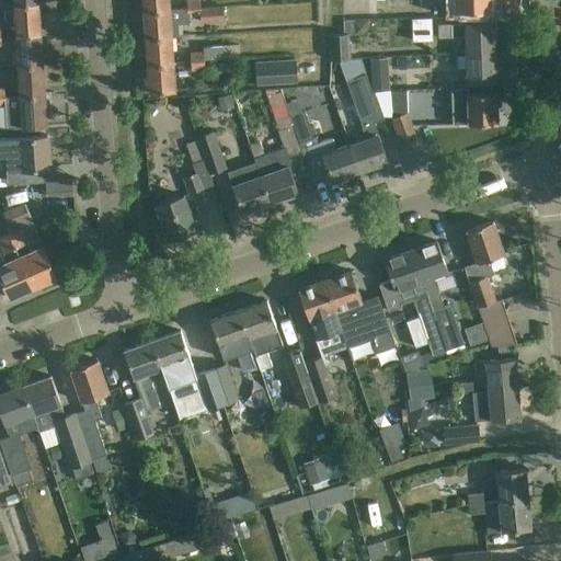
[(63,0),(32,0),(34,27),(35,27),(39,116),(68,115),(63,0)]
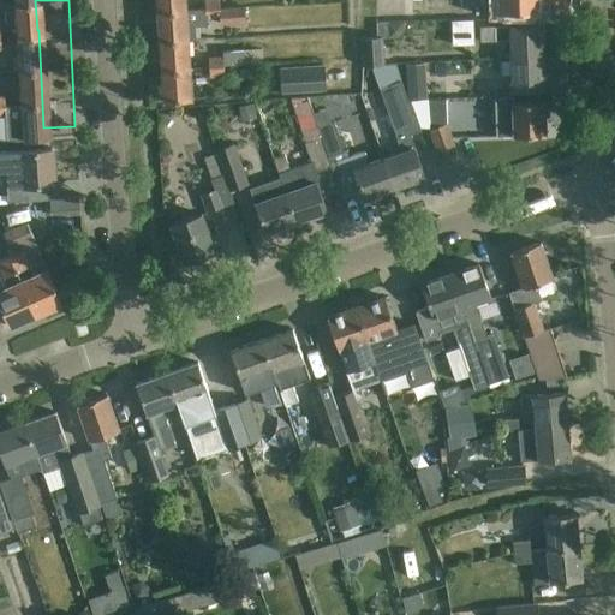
[(155,0),(156,13),(185,11),(184,0),(155,0)]
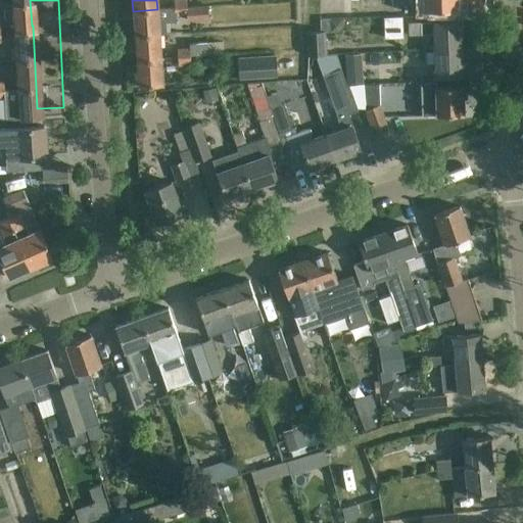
[(459,0),(422,0),(423,10),(460,9),(459,0)]
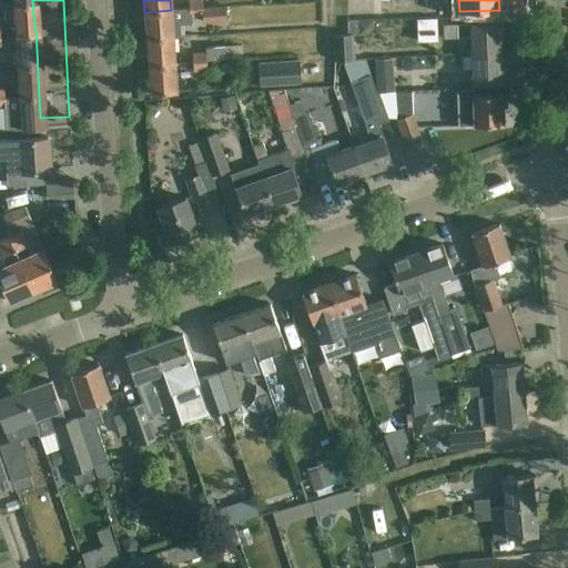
[(144,12),(146,38),(173,37),(173,38),(180,37),(179,24),(190,23),(190,17),(203,17),(203,22),(226,21),(225,7),(217,8),(217,7),(171,10),(144,12)]
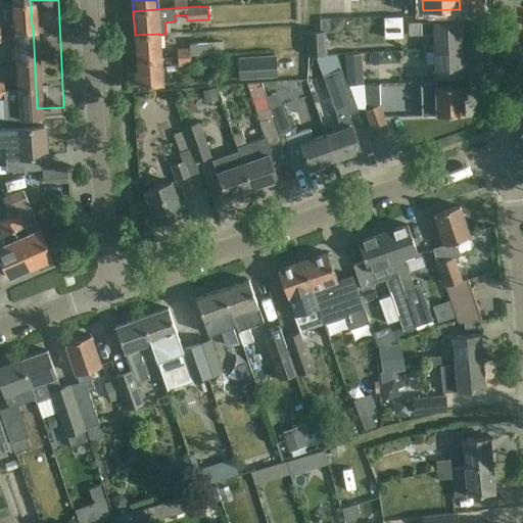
[(2,16),(2,37),(24,36),(22,16),(2,16)]
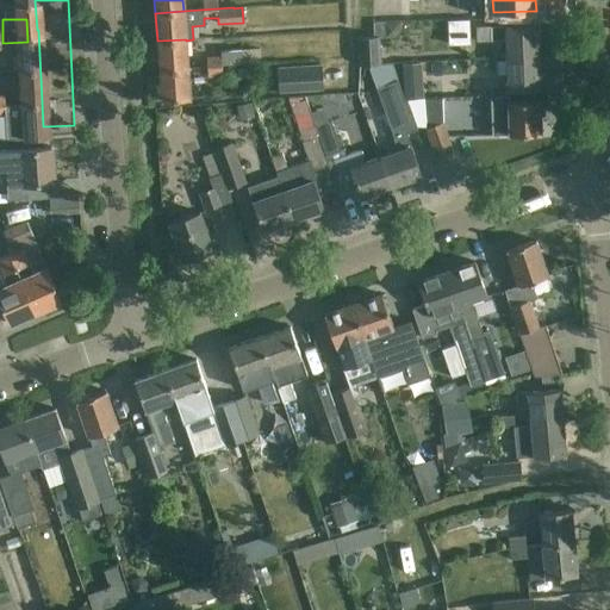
[(505,41),(506,58),(537,57),(536,24),(475,26),(477,42),(505,41)]
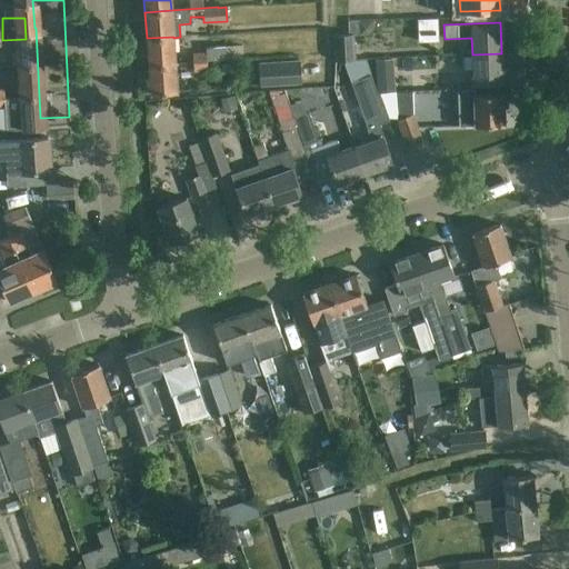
[(333,35),(336,61),(355,60),(352,33),(333,35)]
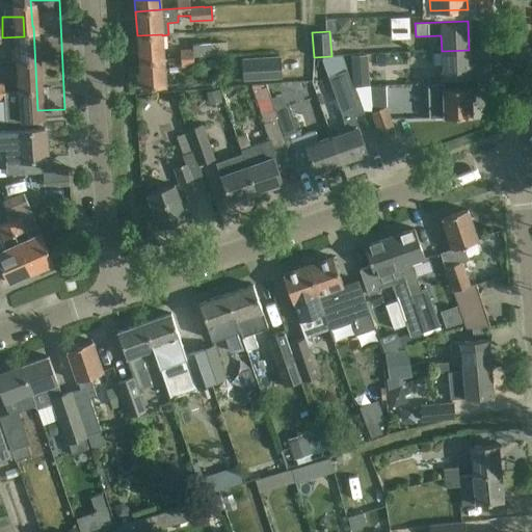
[(244,44),(243,32),(227,34),(229,46),(244,44)]
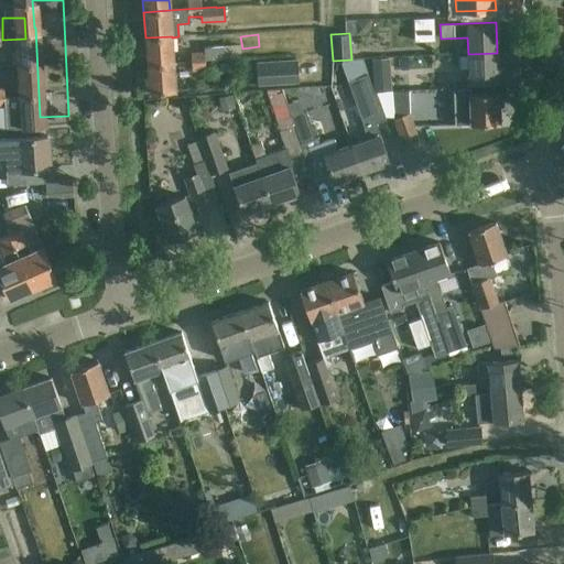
[(145,38),(148,65),(174,64),(172,38),(172,36),(145,38)]
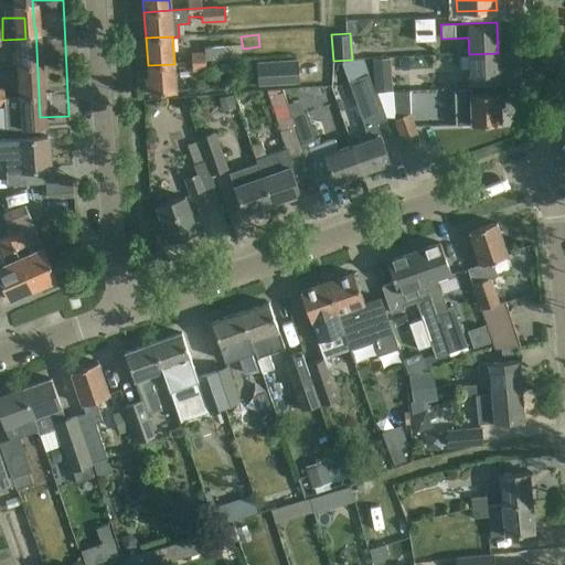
[(192,53),(192,62),(205,61),(224,60),(224,59),(241,57),(240,46),(223,48),(223,45),(203,48),(203,52),(192,53)]
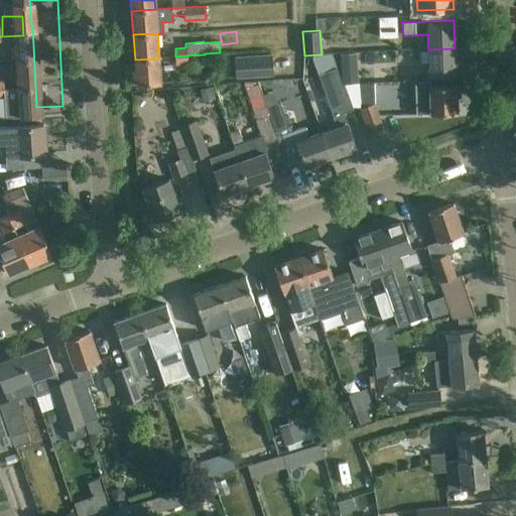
[(338,69),(353,62),(347,45),(331,50),(338,69)]
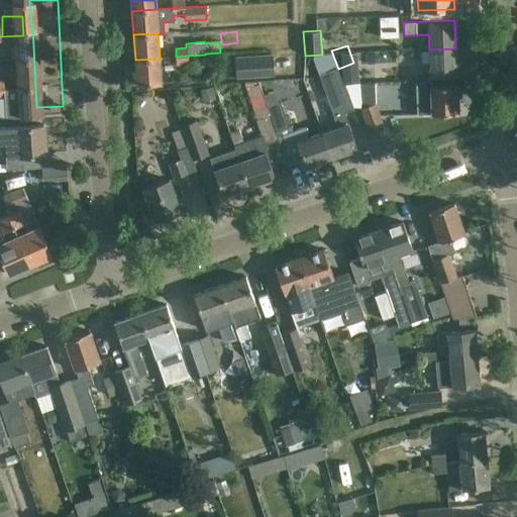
[(455,48),(429,49),(430,77),(456,76),(455,48)]
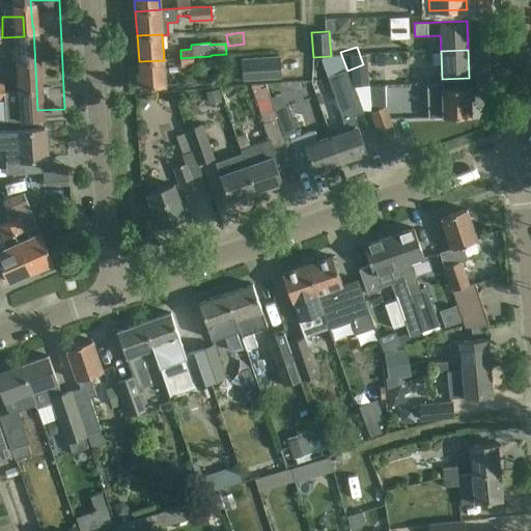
[(413,51),(413,61),(426,61),(426,51),(413,51)]
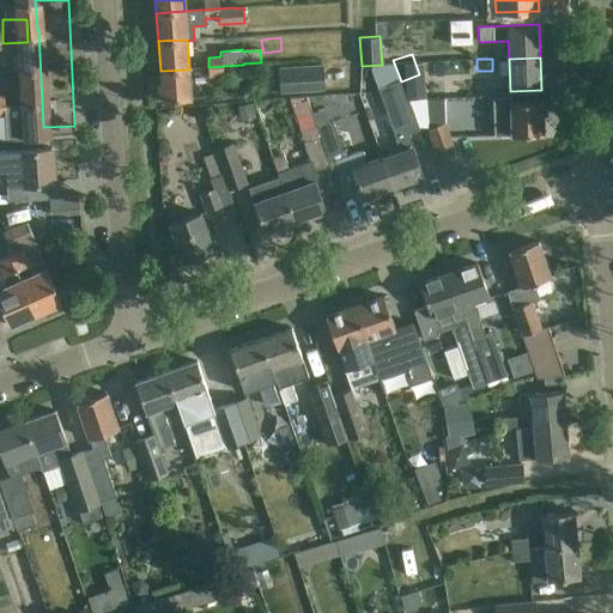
[(223,77),(223,66),(208,67),(208,78),(223,77)]
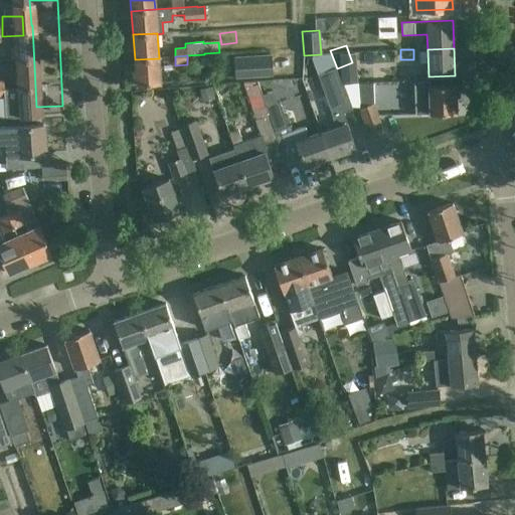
[(234,57),(236,77),(272,75),(271,55),(234,57)]
